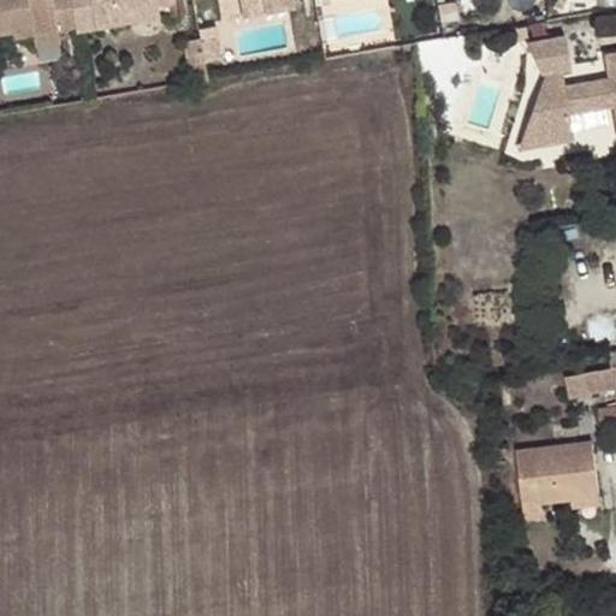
[(75,28),(70,0),(0,0),(0,33),(13,31),(16,49),(35,45),(59,40),(58,31),(75,28)]
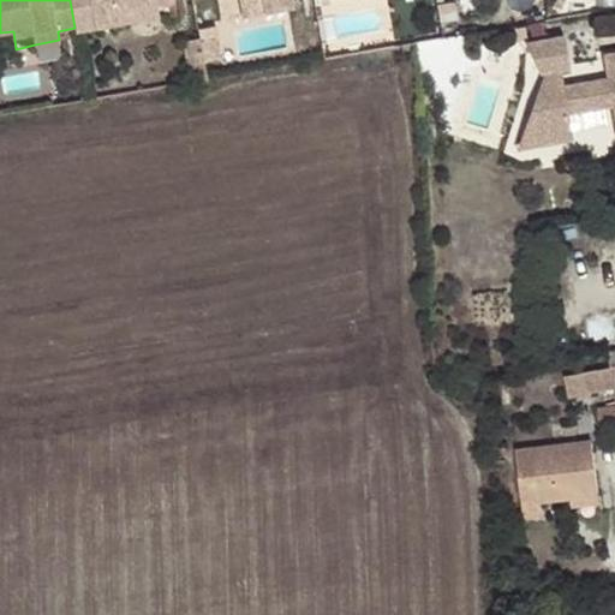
[(70,0),(75,28),(76,31),(117,25),(114,12),(156,5),(174,3),(174,0),(70,0)]
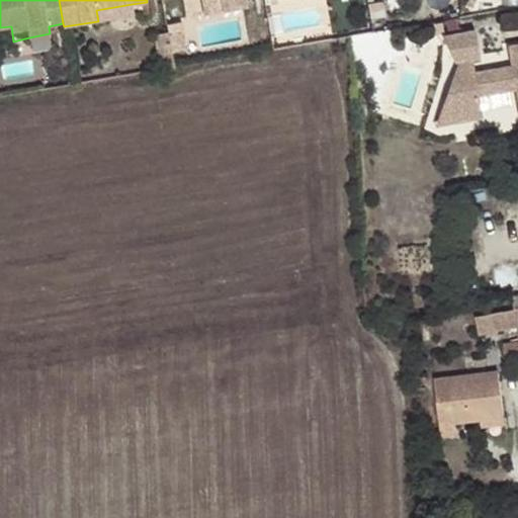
[(221,0),(224,11),(248,6),(246,0),(221,0)]
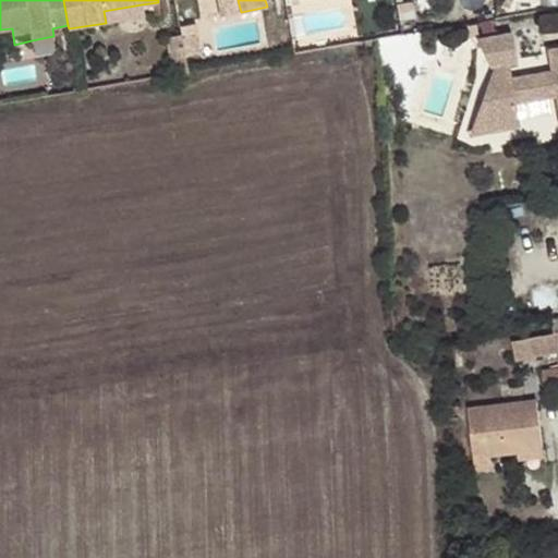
[(104,11),(106,23),(144,15),(142,4),(104,11)]
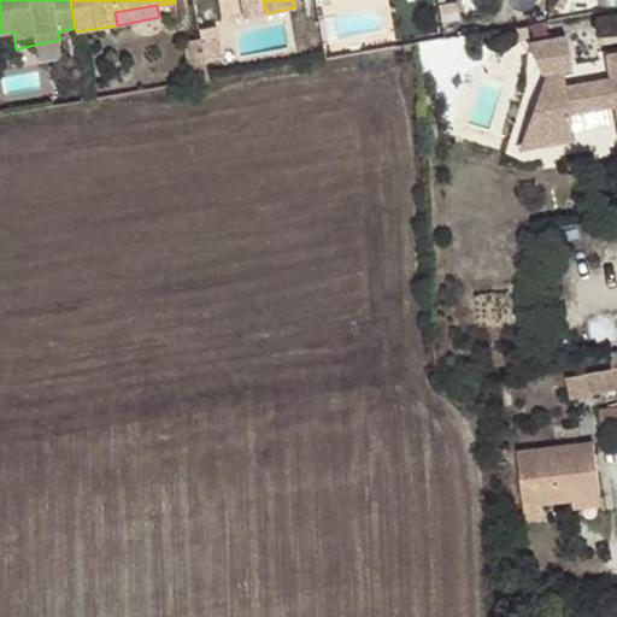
[(616,51),(599,54),(603,75),(560,83),(557,70),(570,68),(565,37),(511,48),(527,75),(518,144),(570,134),(566,113),(611,105),(616,135),(616,51)]
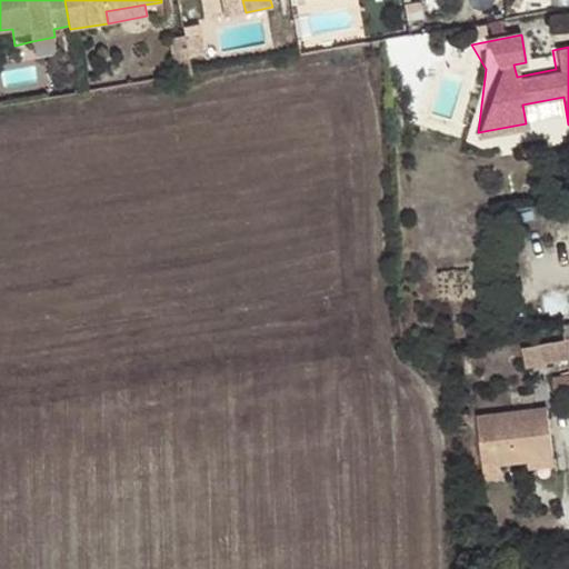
[(55,37),(32,41),(35,50),(57,45),(55,37)]
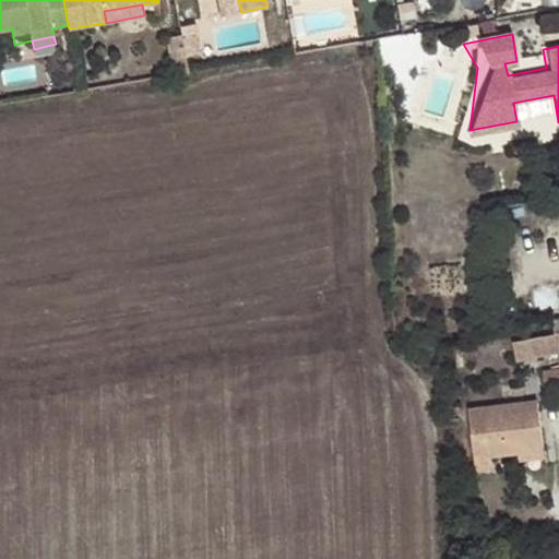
[(558,353),(558,343),(558,333),(538,337),(542,357),(558,353)]
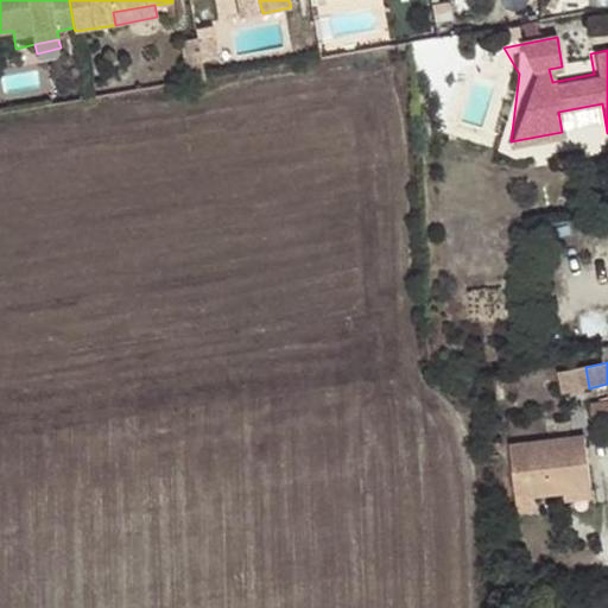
[(589,388),(586,367),(558,373),(563,393),(589,388)]
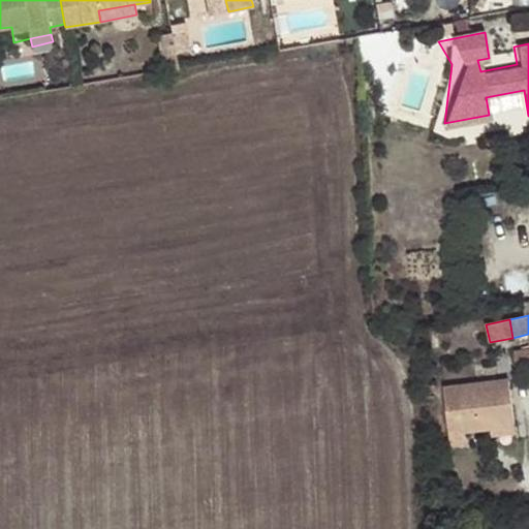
[(516,370),(528,368),(528,349),(514,351),(516,370)]
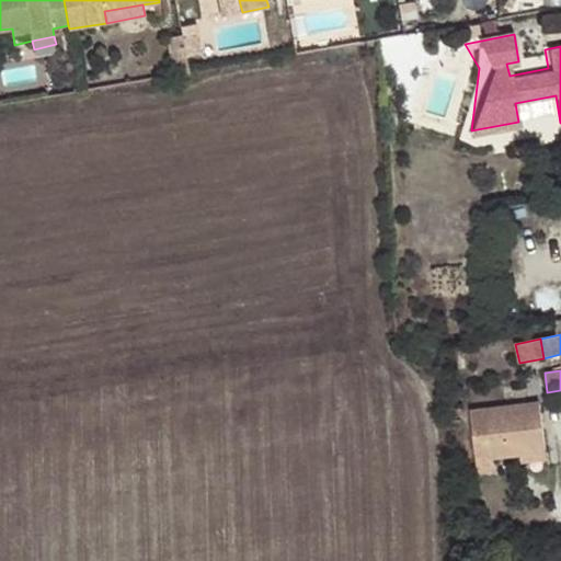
[(493,471),(492,459),(491,455),(545,449),(539,402),(470,411),(477,473),(493,471)]
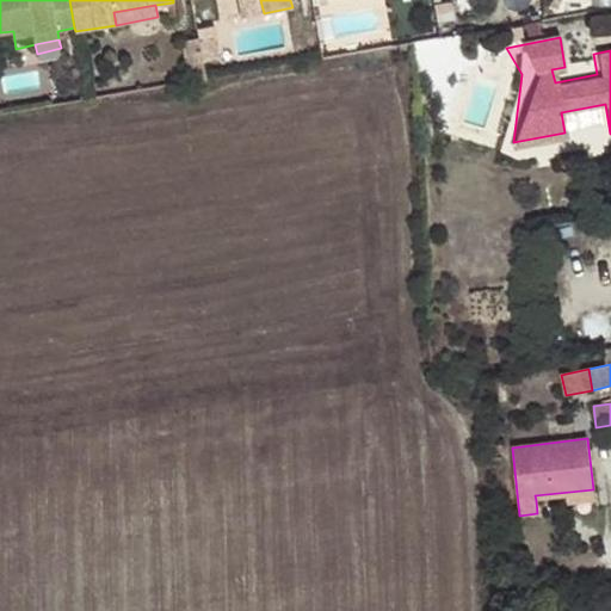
[(535,495),(536,500),(567,497),(568,504),(594,501),(593,489),(535,495)]
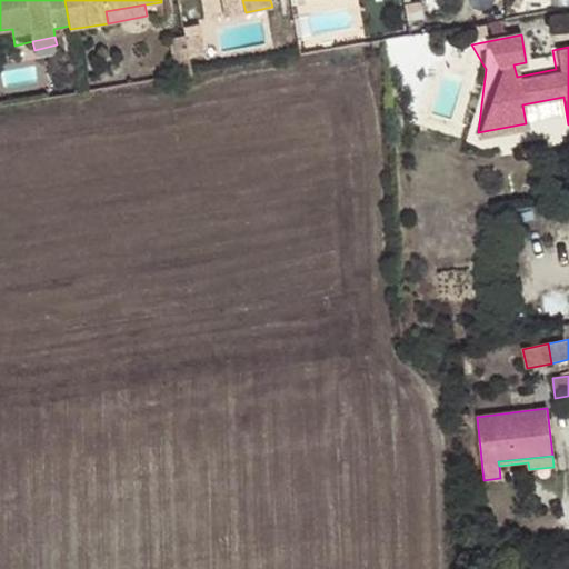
All buildings are outlined.
